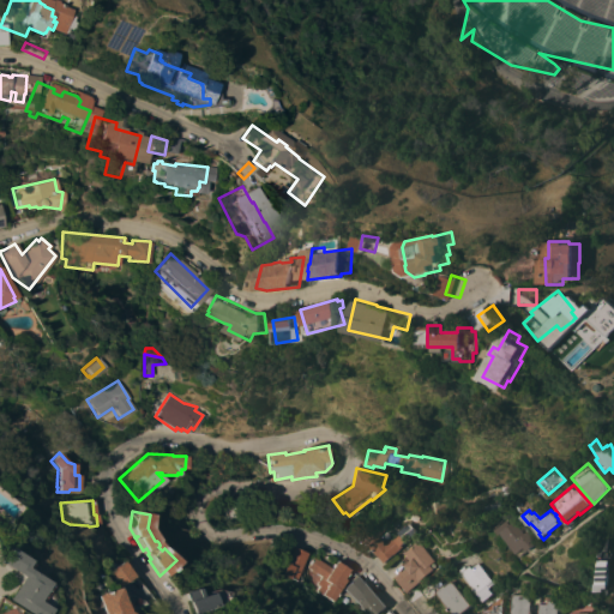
[(509,523),(513,519),(524,533),(528,530),(537,541),(521,557),(517,553),(499,533),(498,534),(489,524),(501,515),(509,523)]
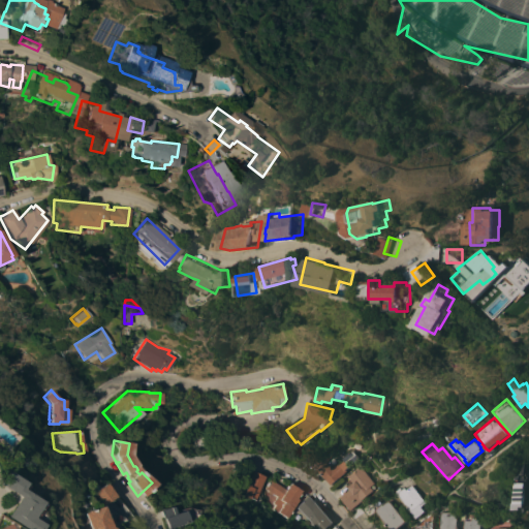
[(317,471),(317,472),(313,468),(312,469),(309,466),(309,464),(308,463),(325,448),(331,456),(324,461),(331,467),(339,460),(340,462),(343,460),(341,458),(351,449),(358,457),(348,465),(344,469),(345,470),(338,476),(330,484),(317,471)]
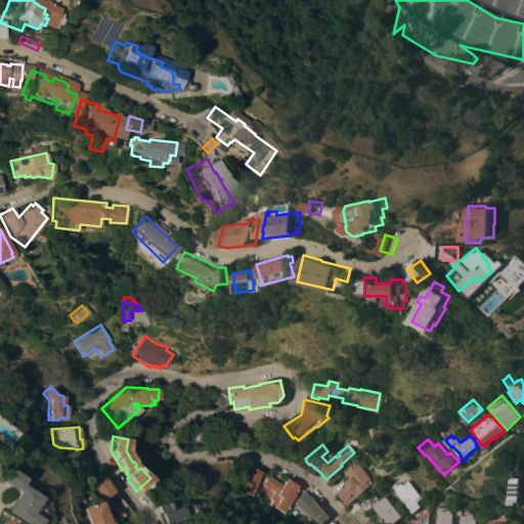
[(358,494),(347,505),(341,498),(340,499),(338,495),(339,494),(336,492),(346,484),(344,481),(348,477),(343,472),(355,461),(369,478),(366,481),(368,485),(358,494)]
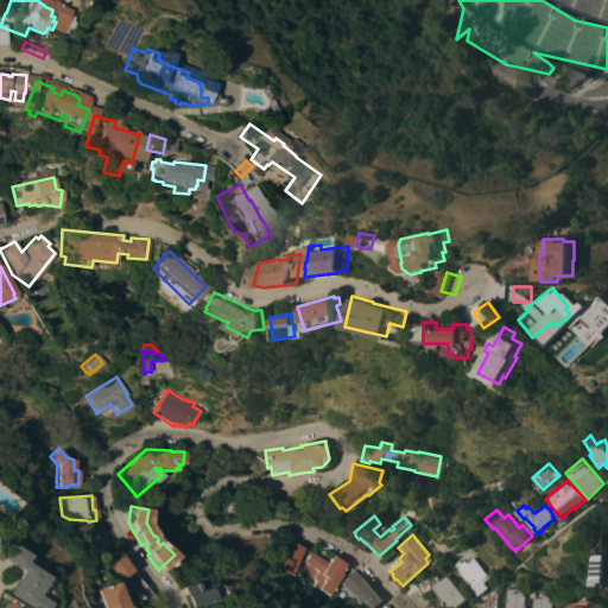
[(291,576),(274,568),(286,540),(304,548),(291,576)]
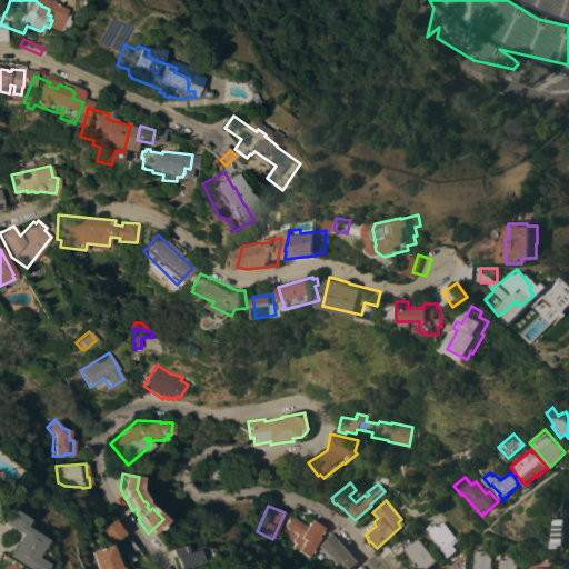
[(0,510),(12,519),(11,521),(13,522),(10,528),(29,540),(29,541),(31,542),(20,558),(30,565),(27,568),(9,568),(0,562),(0,540),(5,535),(0,531),(0,510)]
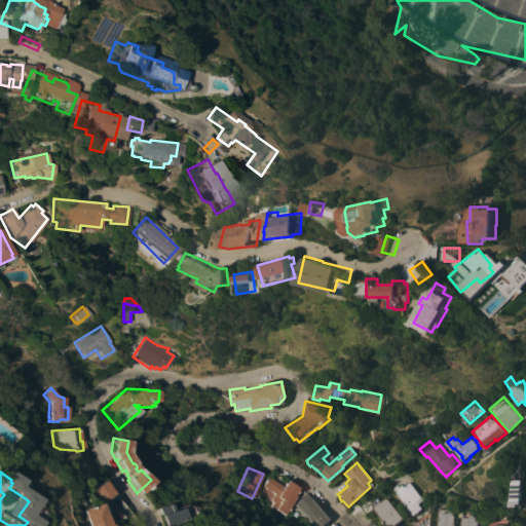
[(297,491),(299,492),(297,494),(296,493),(294,495),(296,496),(291,504),(293,505),(291,509),(289,508),(289,509),(290,509),(289,512),(288,511),(285,515),(271,506),(271,505),(269,504),(271,501),(271,500),(269,499),(273,492),(264,486),(269,477),(285,487),(288,481),(299,488),(297,491)]
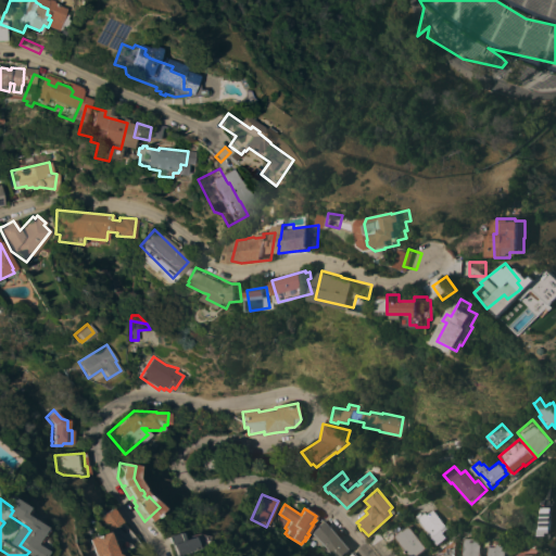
[(552,514),(550,514),(550,531),(542,531),(540,531),(540,506),(552,506),(552,514)]
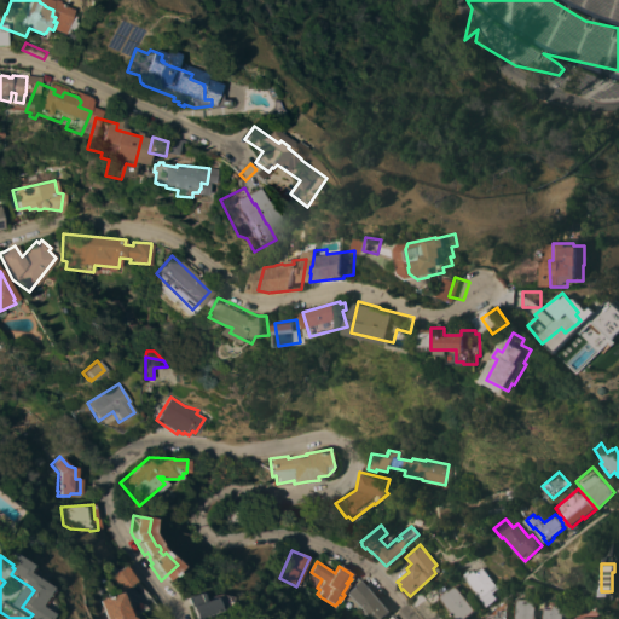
[(127,580),(111,591),(102,576),(117,566),(127,580)]
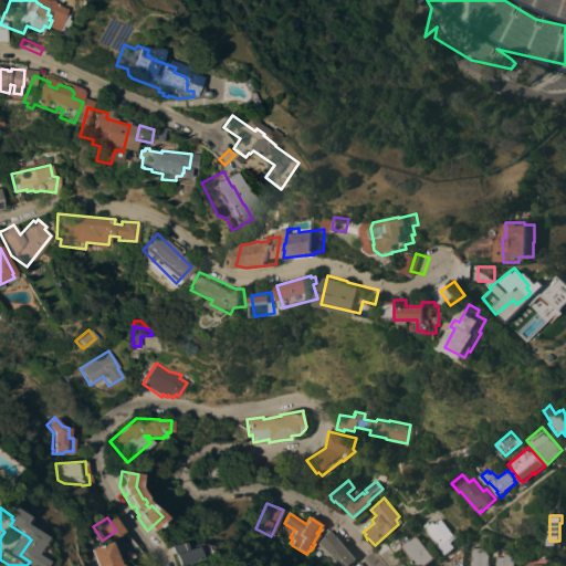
[(454,546),(444,554),(439,546),(440,546),(422,525),(427,521),(429,523),(431,521),(433,523),(439,517),(456,536),(450,542),(454,546)]
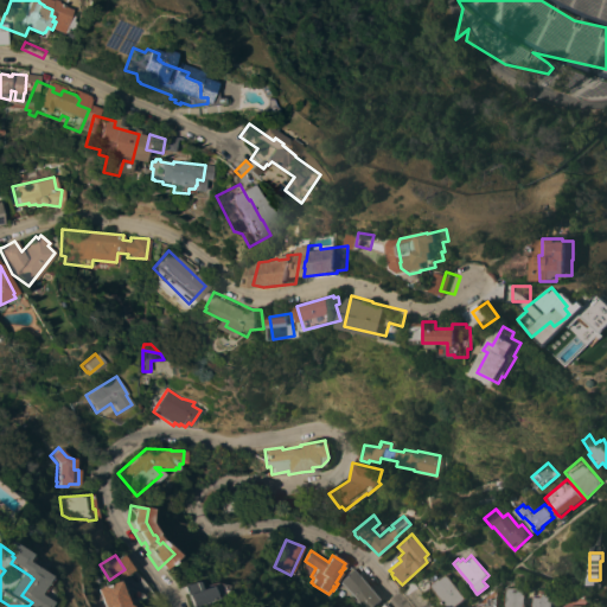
[(378,600),(370,606),(363,606),(340,582),(352,570),(378,600)]
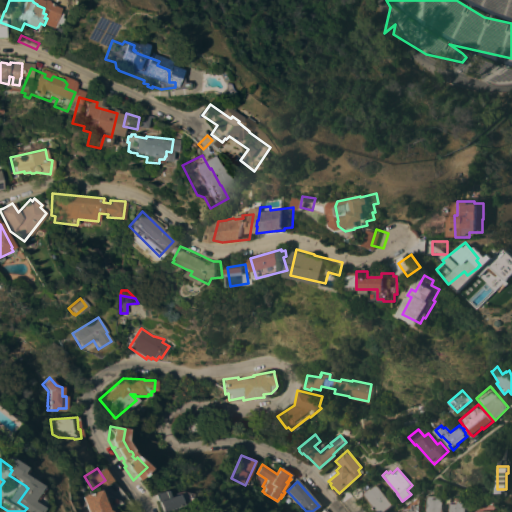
[(393,504),(382,511),(378,511),(362,493),(369,487),(370,488),(376,483),(393,504)]
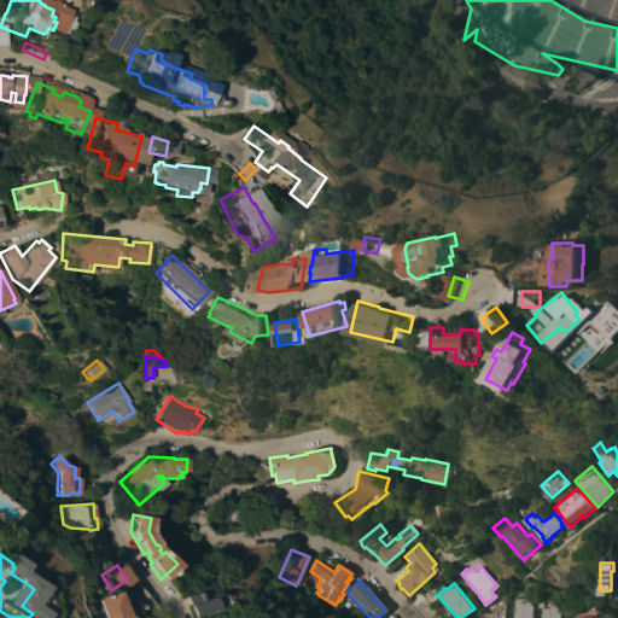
[(114,605),(117,605),(120,613),(117,614),(117,616),(121,617),(92,617),(86,599),(109,590),(114,605)]
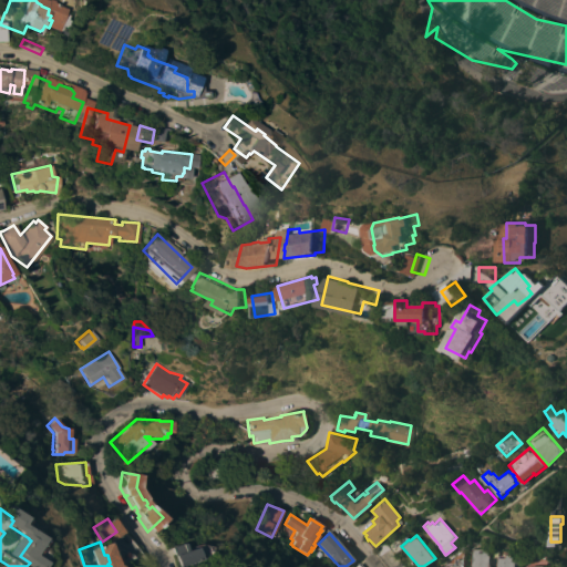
[(168,566),(162,547),(175,543),(177,550),(186,547),(191,559),(168,566)]
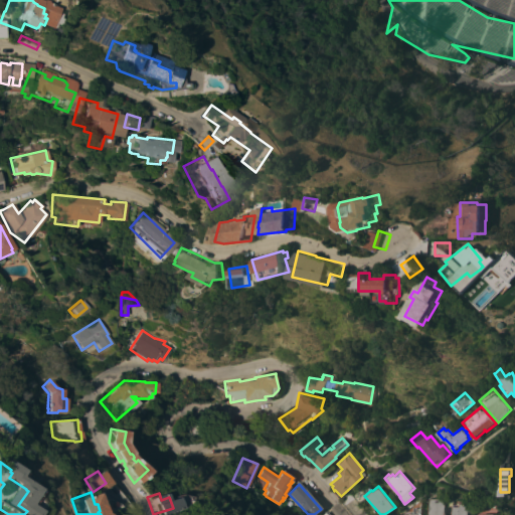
[(445,498),(445,514),(446,514),(427,514),(427,498),(445,498)]
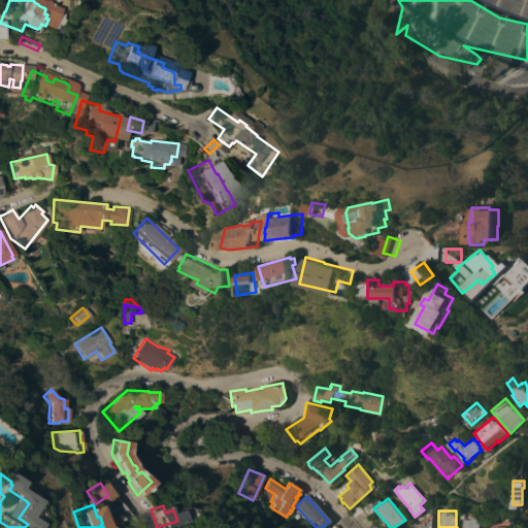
[(432,527),(410,527),(430,512),(431,513),(432,527)]
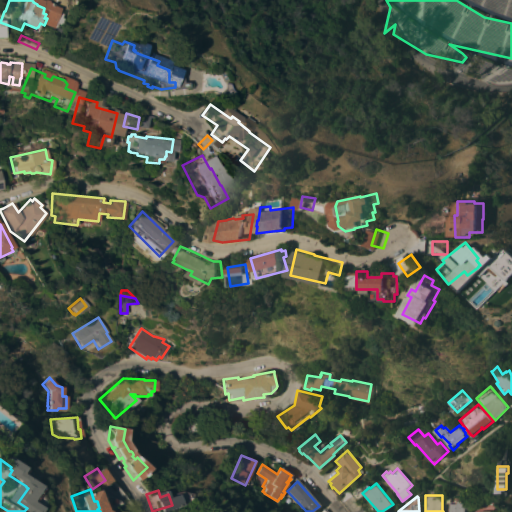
[(465,500),(465,511),(449,511),(449,503),(455,503),(455,500),(465,500)]
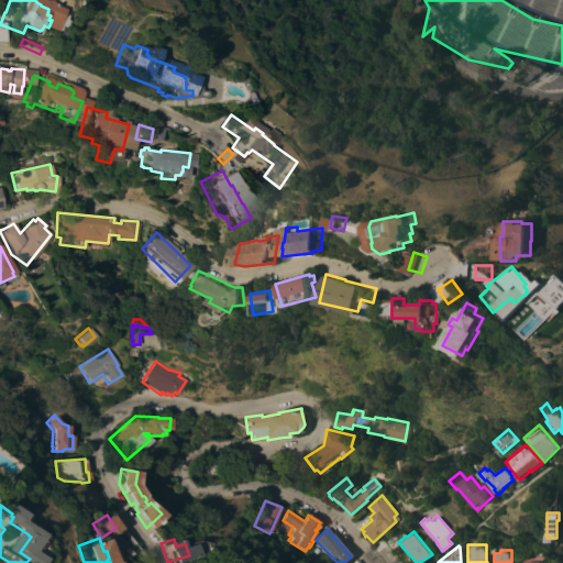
[(400,562),(382,562),(384,562),(393,553),(400,562)]
